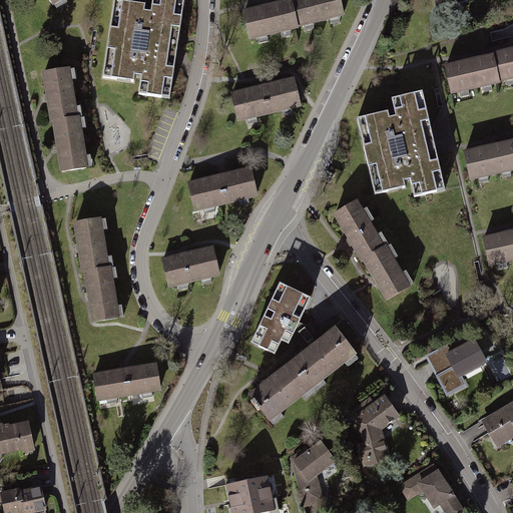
[(173,100),(188,3),(170,0),(157,0),(155,15),(149,14),(150,7),(117,1),(104,78),(136,83),(137,76),(145,77),(142,95),(173,100)]
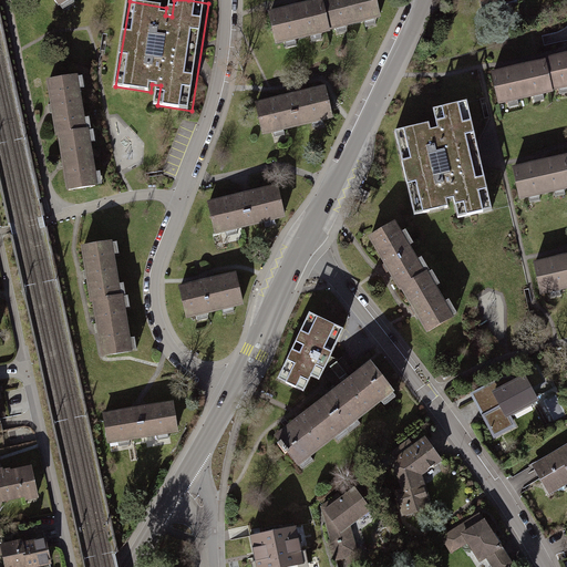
[(379,0),(303,0),(270,10),(279,42),(383,12),(379,0)]
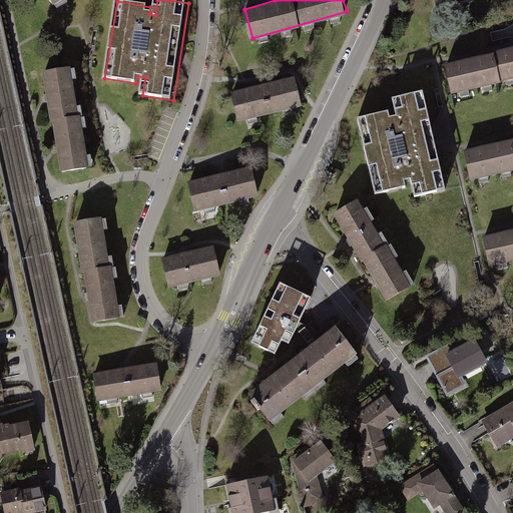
[(512,46),(445,61),(452,90),(512,76),(512,46)]
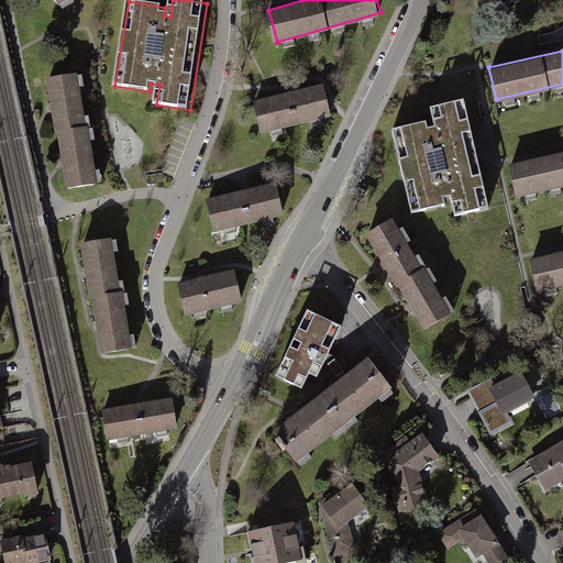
[(76,73),(47,76),(53,132),(59,131),(66,187),(95,184),(88,122),(81,123),(76,73)]
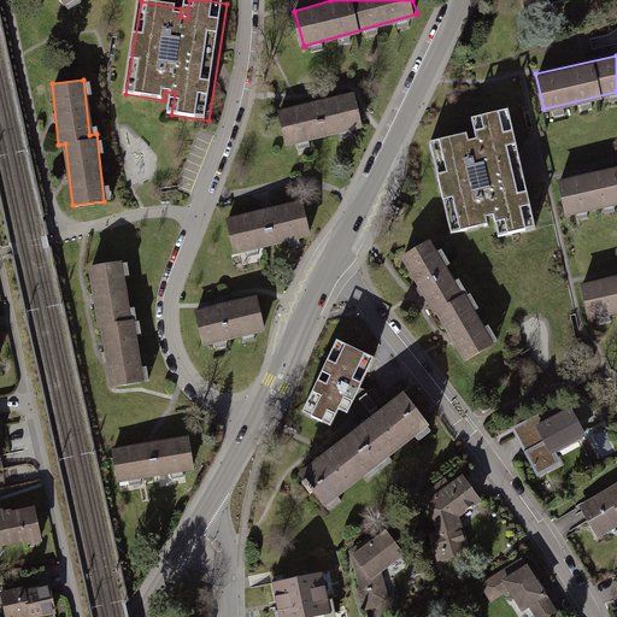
[(352,92),(282,110),(291,144),(360,125),(352,92)]
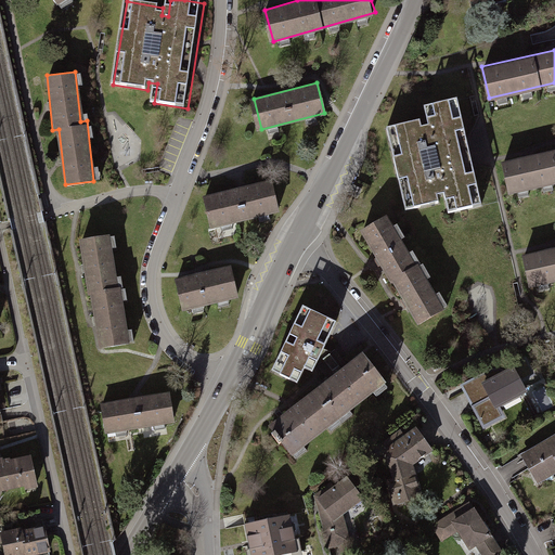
[(456,104),(423,113),(426,127),(383,134),(401,216),(444,206),(446,220),(483,210),(456,104)]
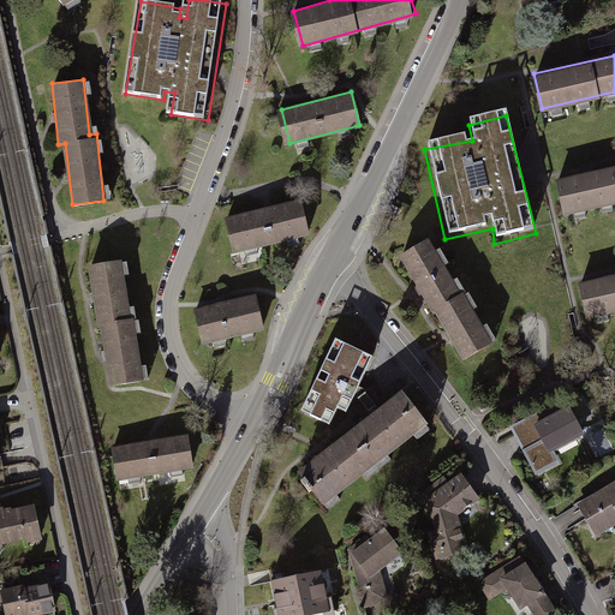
[(614,163),(557,177),(566,212),(614,199),(614,163)]
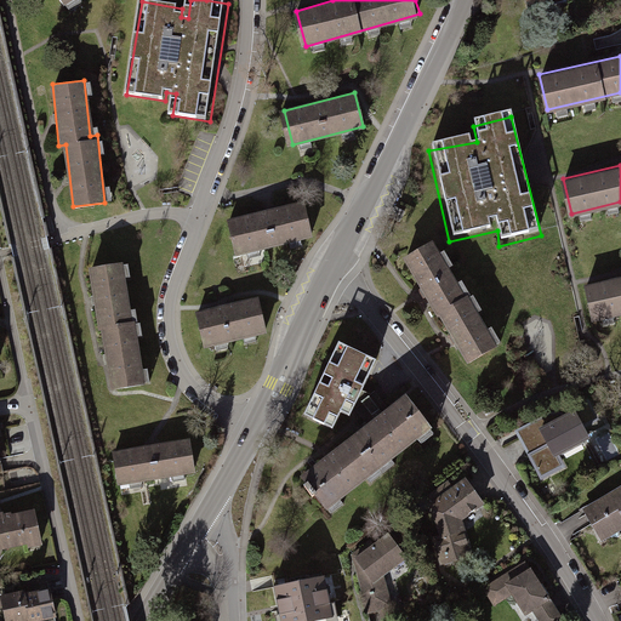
[(305,201),(228,218),(237,256),(313,238),(305,201)]
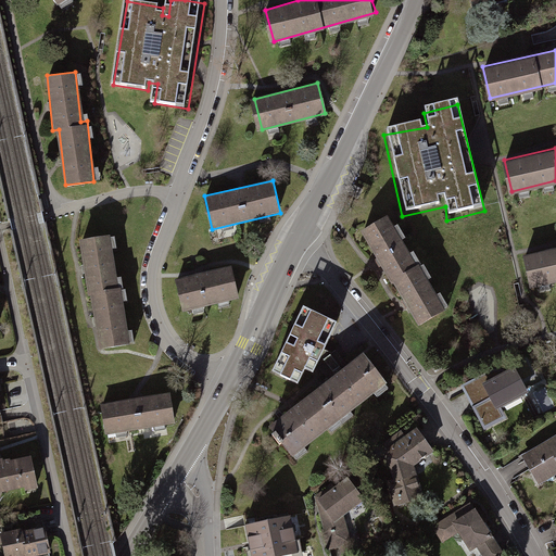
[(390,212),(363,228),(419,324),(446,308),(390,212)]
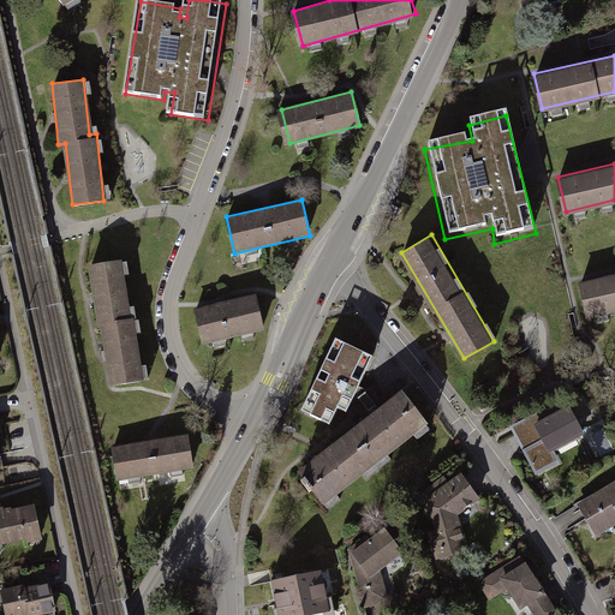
[(121,258),(90,262),(96,323),(103,322),(111,383),(142,380),(135,312),(127,312),(121,258)]
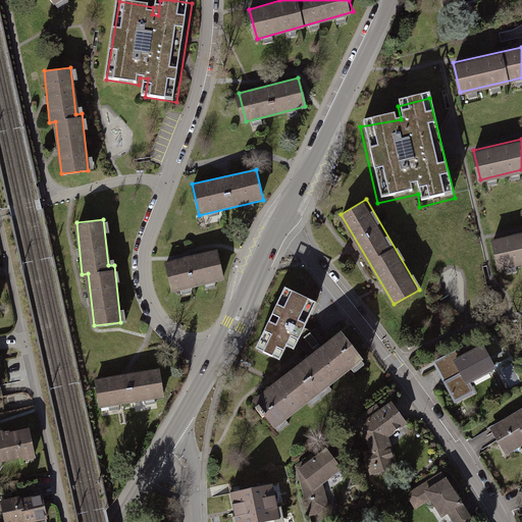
[(521,229),(492,237),(500,266),(521,260),(521,229)]
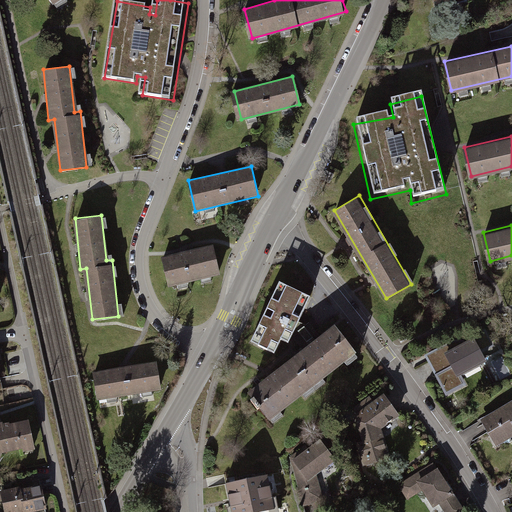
[(212,244),(161,257),(168,286),(219,274),(212,244)]
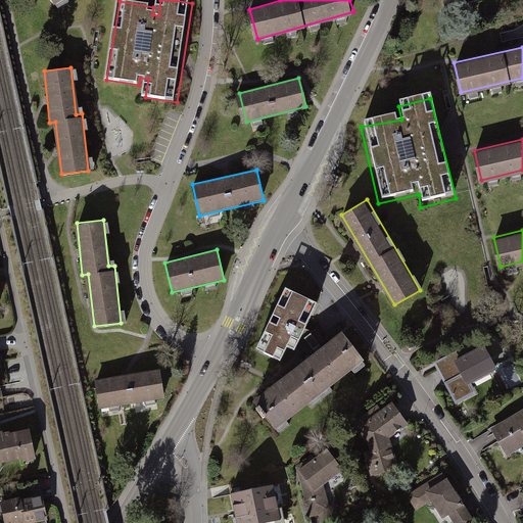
[(318,305),(285,292),(253,354),(277,366),(285,353),(293,357),(318,305)]
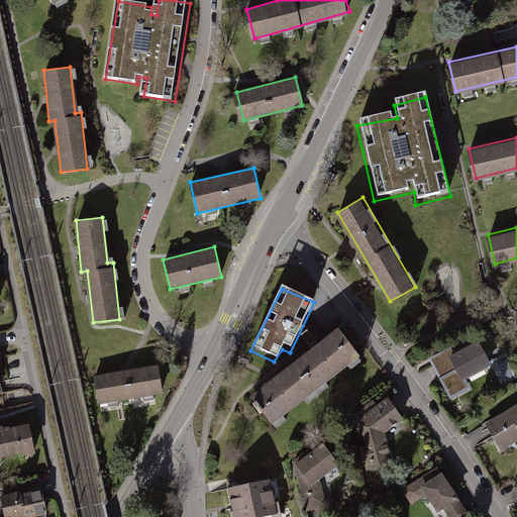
[(336,325),(248,393),(273,424),(360,356),(336,325)]
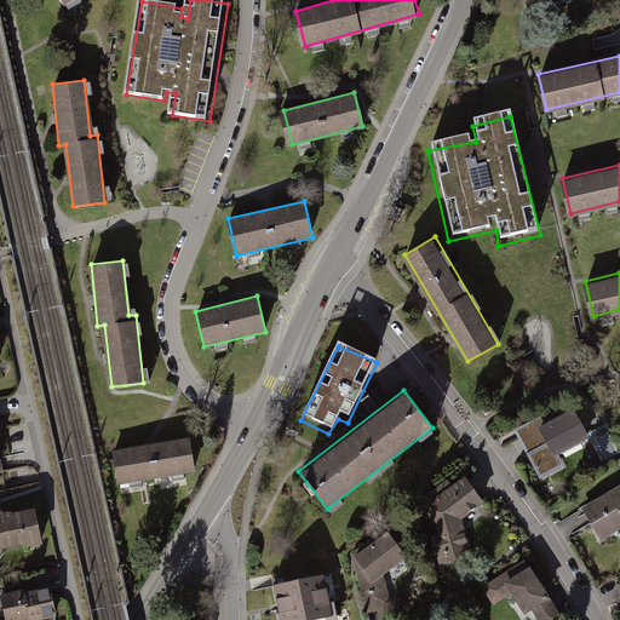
[(573,408),(534,430),(550,458),(589,436),(573,408)]
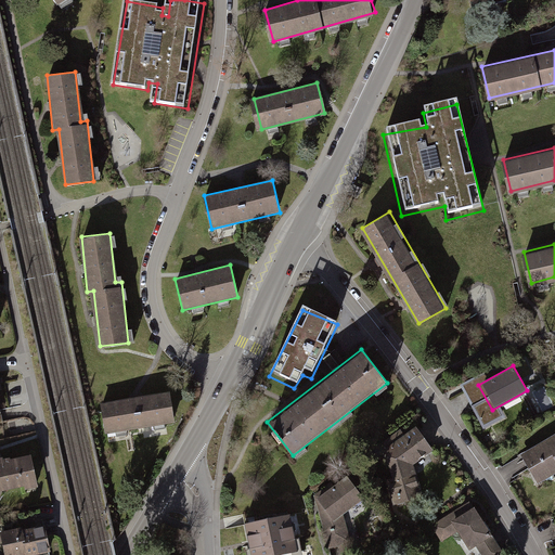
[(169,390),(101,401),(105,433),(175,422),(169,390)]
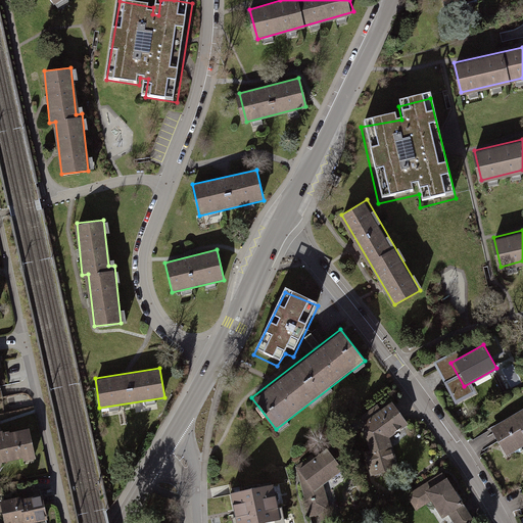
[(408,427),(390,402),(360,422),(369,473),(397,468),(392,436),(408,427)]
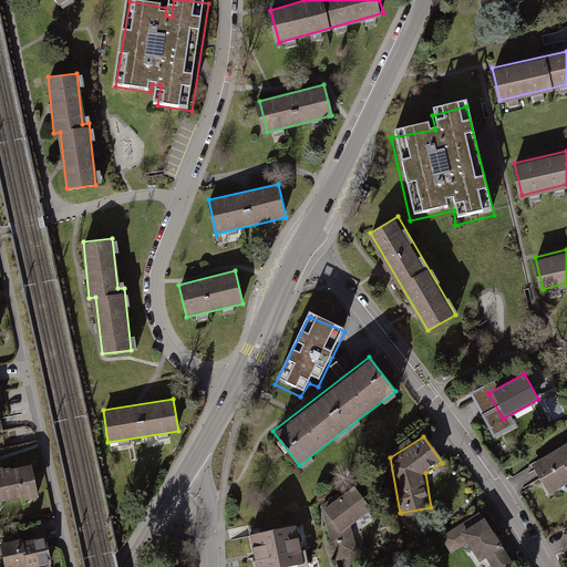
[(566,444),(533,464),(550,496),(566,486),(566,444)]
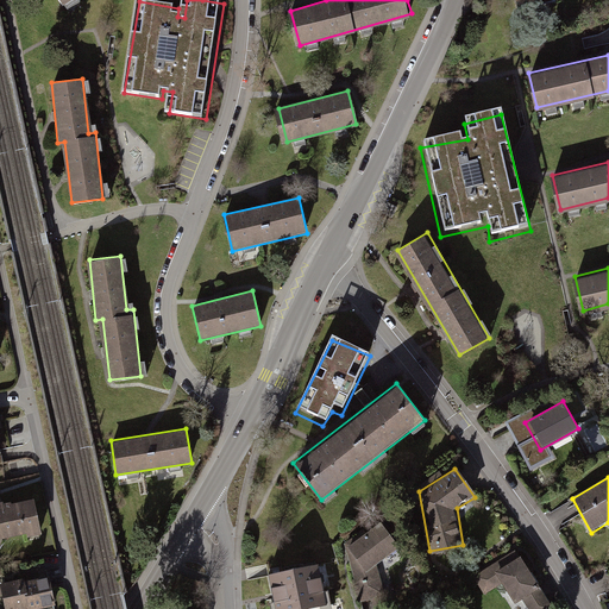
[(35,496),(0,501),(0,533),(39,528),(35,496)]
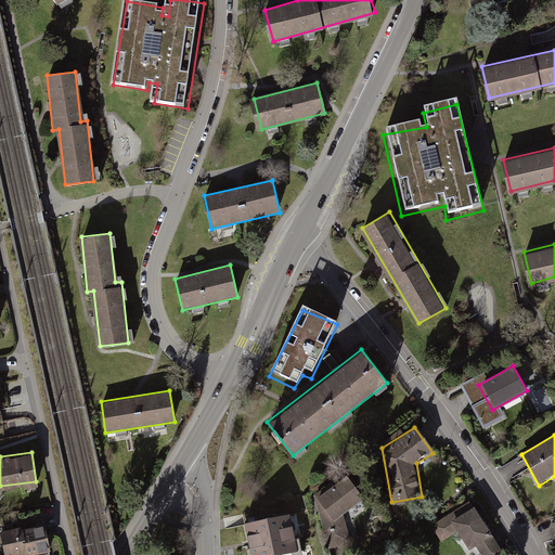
[(345,475),(314,495),(324,547),(350,543),(345,513),(364,500),(345,475)]
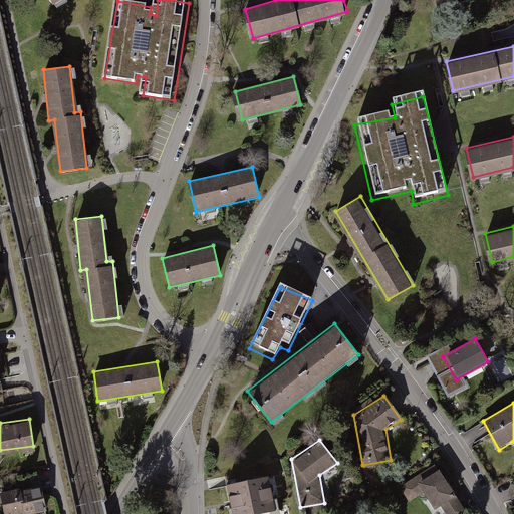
[(465,513),(437,465),(401,486),(409,501),(423,493),(433,509),(440,505),(444,513),(465,513)]
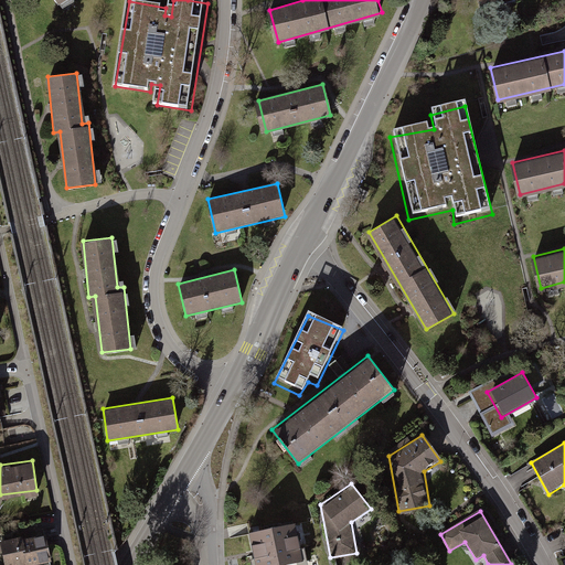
[(294,518),(242,526),(249,564),(300,555),(294,518)]
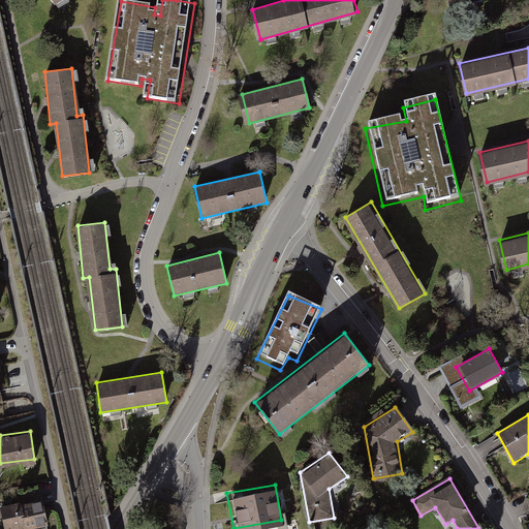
[(41,499),(0,505),(3,528),(7,528),(45,523),(41,499)]
